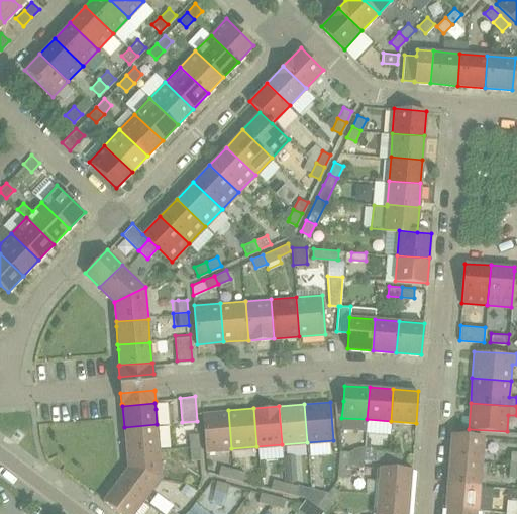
[(202,412),(205,451),(231,448),(228,410),(202,412)]
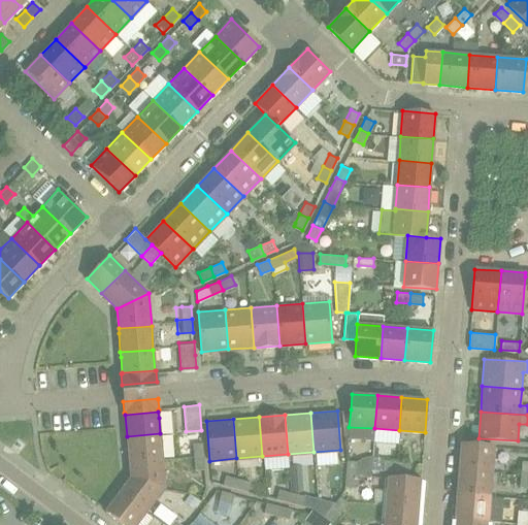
[(127,436),(129,461),(162,458),(160,433),(127,436)]
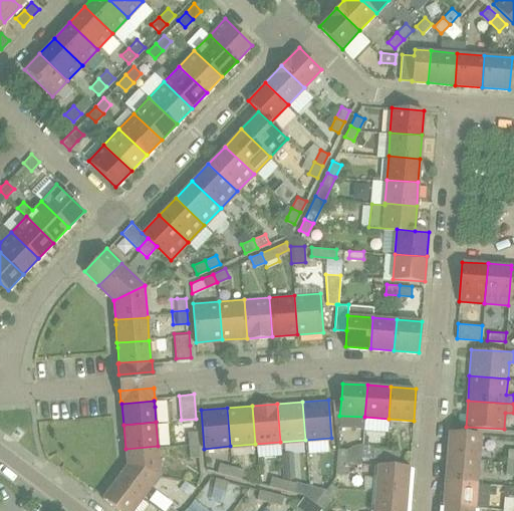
[(187,432),(188,444),(198,443),(197,431),(187,432)]
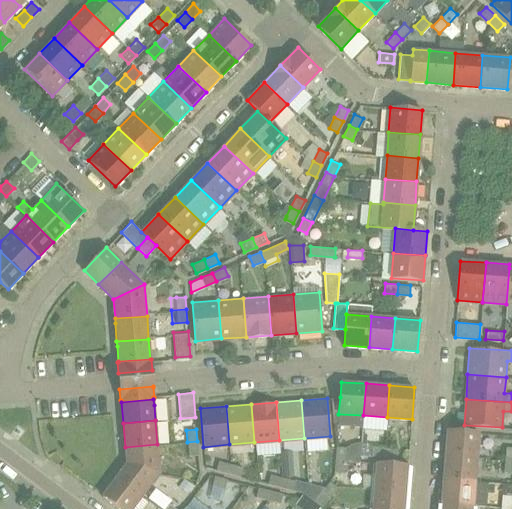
[(447,429),(445,454),(477,457),(479,432),(447,429)]
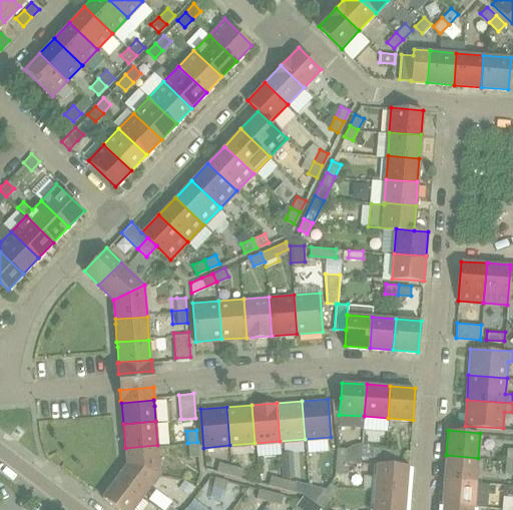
[(188,456),(198,455),(197,442),(187,443),(188,456)]
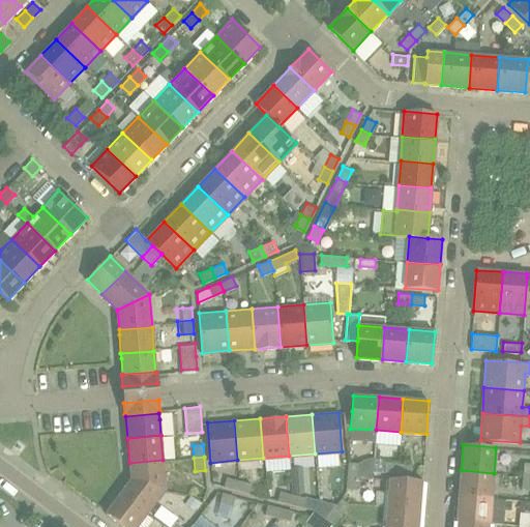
[(165,490),(163,460),(129,463),(130,479),(165,490)]
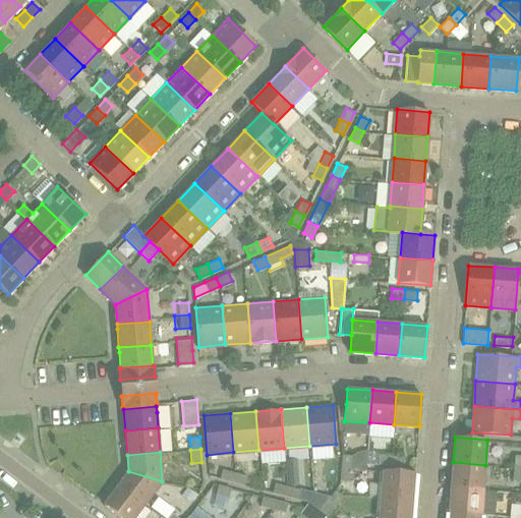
[(342,454),(341,467),(351,467),(352,455),(342,454)]
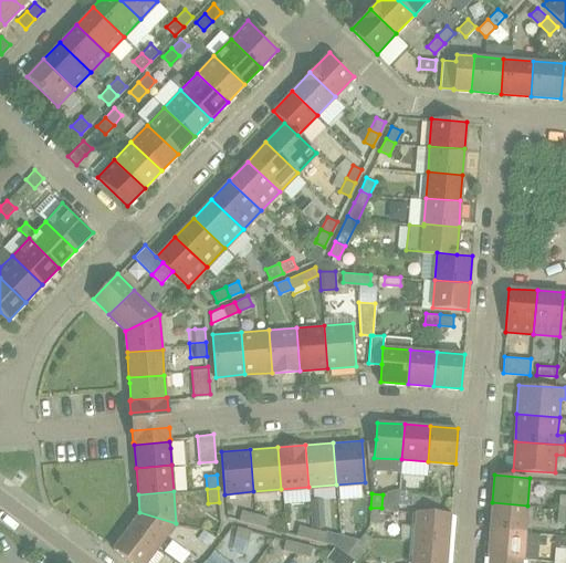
[(411,504),(425,506),(426,494),(412,493),(411,504)]
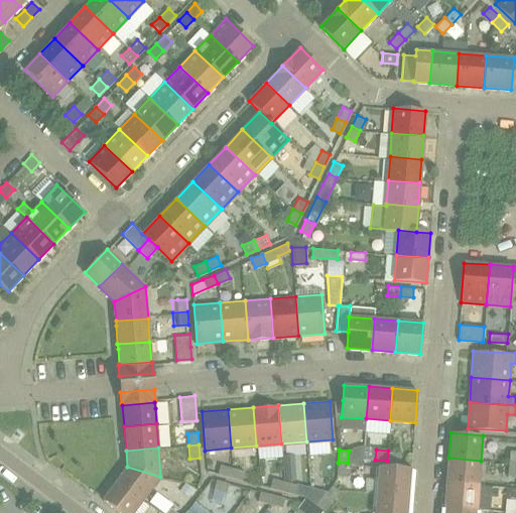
[(387,461),(400,462),(401,452),(388,451),(387,461)]
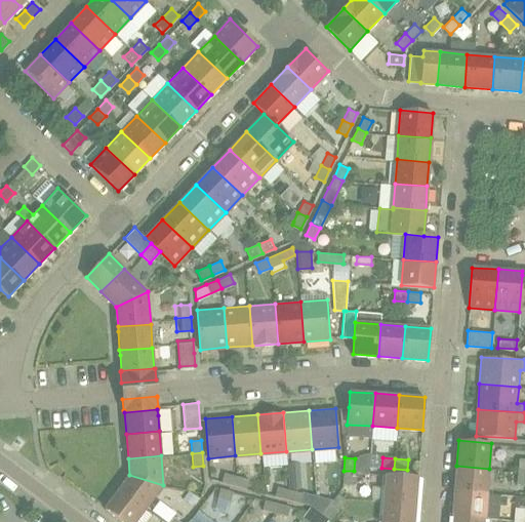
[(298,462),(289,463),(290,487),(300,487),(298,462)]
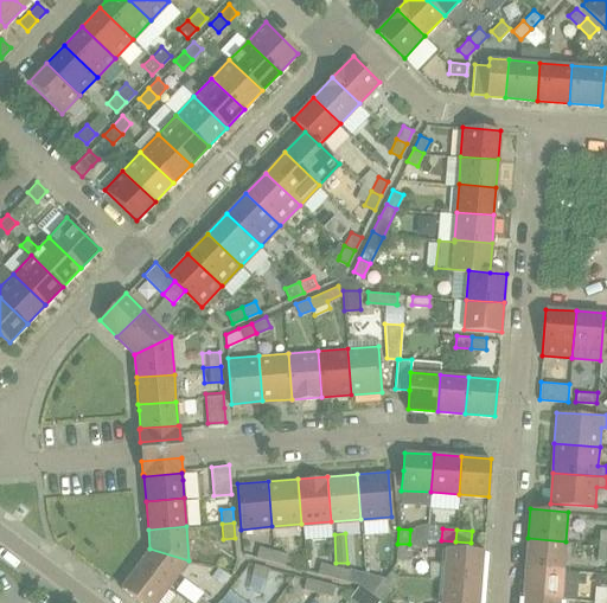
[(528,538),(525,566),(563,570),(566,541),(528,538)]
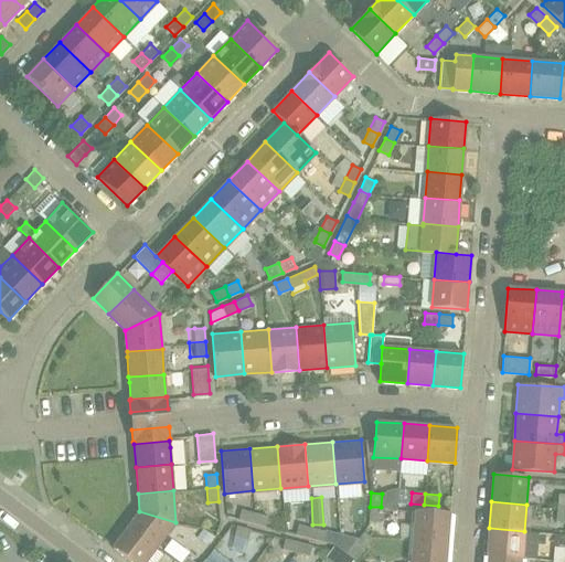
[(380,521),(381,507),(370,507),(369,520),(380,521)]
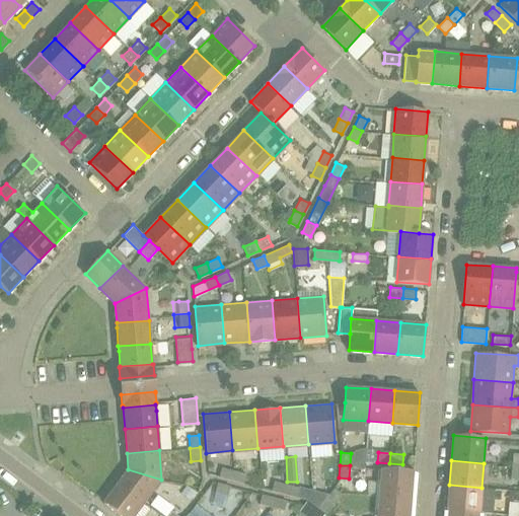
[(219,476),(231,480),(234,470),(221,466),(219,476)]
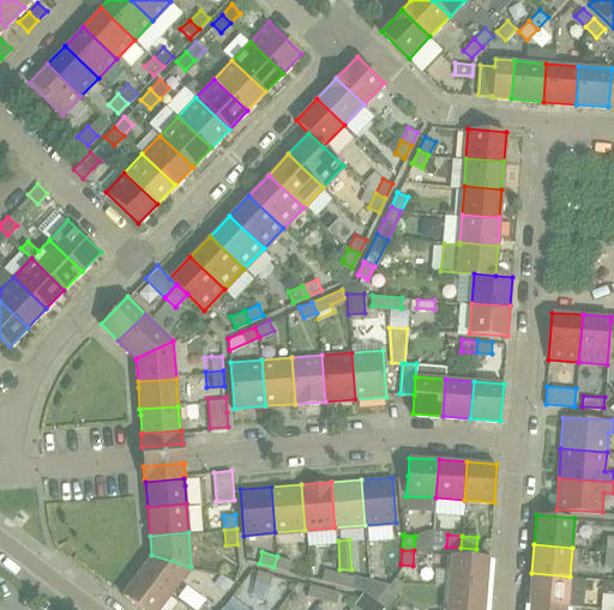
[(451,554),(449,584),(487,587),(489,557),(451,554)]
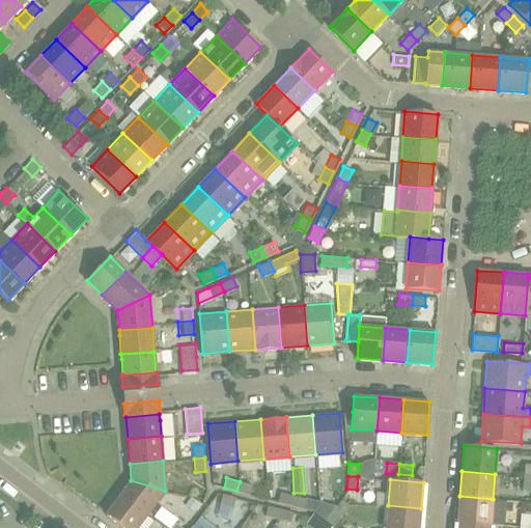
[(131,480),(118,498),(145,518),(165,491),(131,480)]
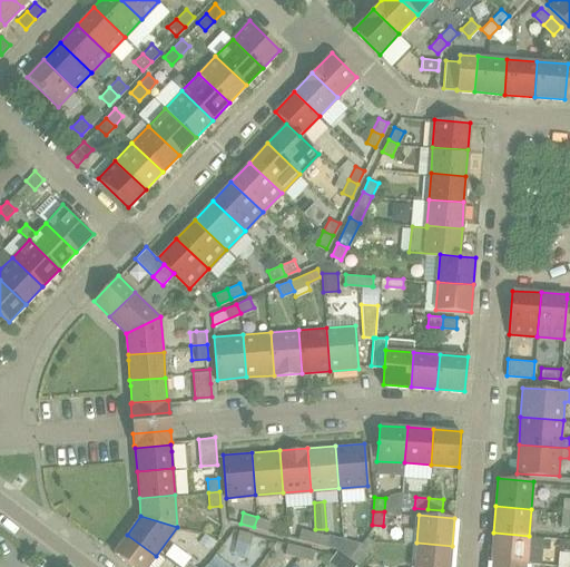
[(254,527),(267,530),(271,520),(257,517),(254,527)]
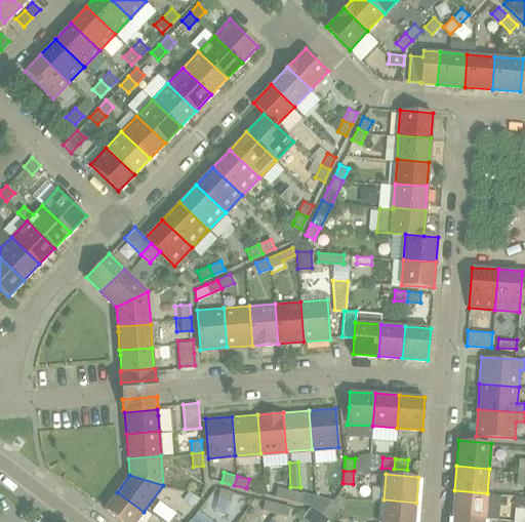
[(275,495),(287,499),(290,489),(278,486),(275,495)]
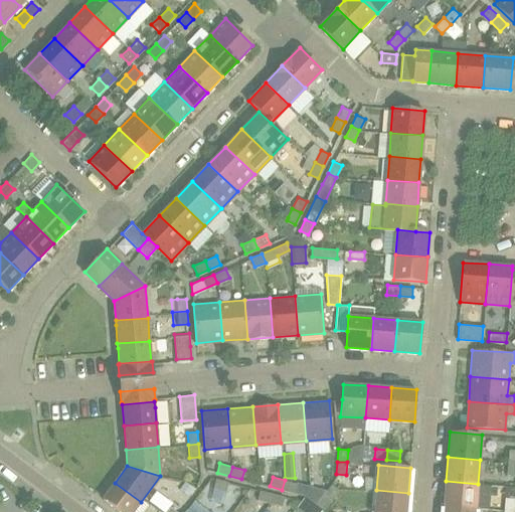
[(226,491),(228,482),(216,479),(213,488),(226,491)]
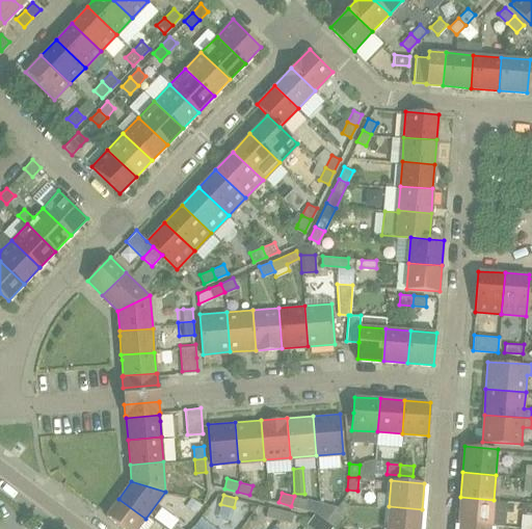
[(291,506),(304,509),(307,499),(294,496),(291,506)]
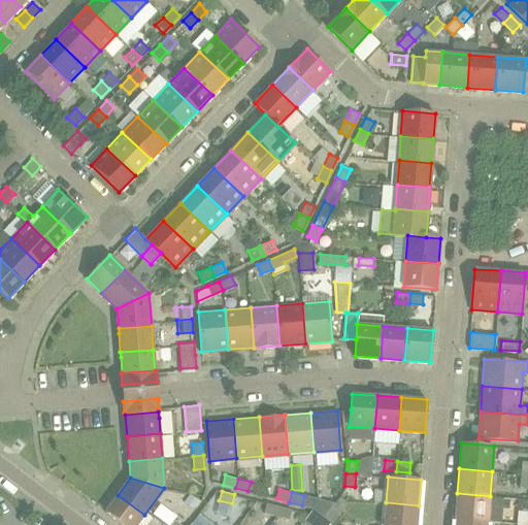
[(457,493),(455,518),(488,520),(490,496),(457,493)]
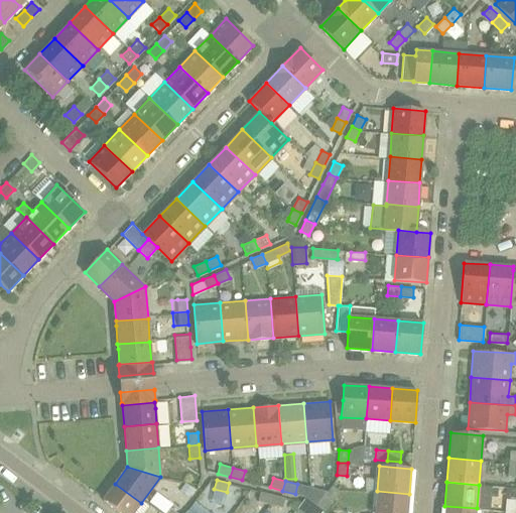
[(103,499),(121,512),(133,512),(141,503),(115,484),(103,499)]
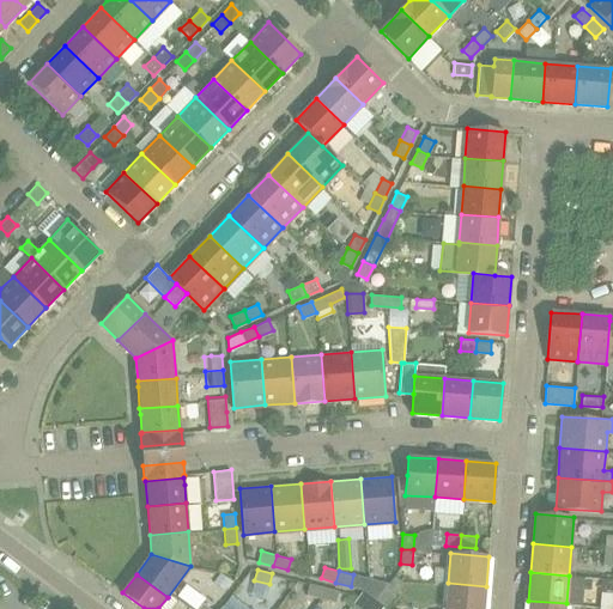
[(395,576),(386,588),(395,595),(404,583),(395,576)]
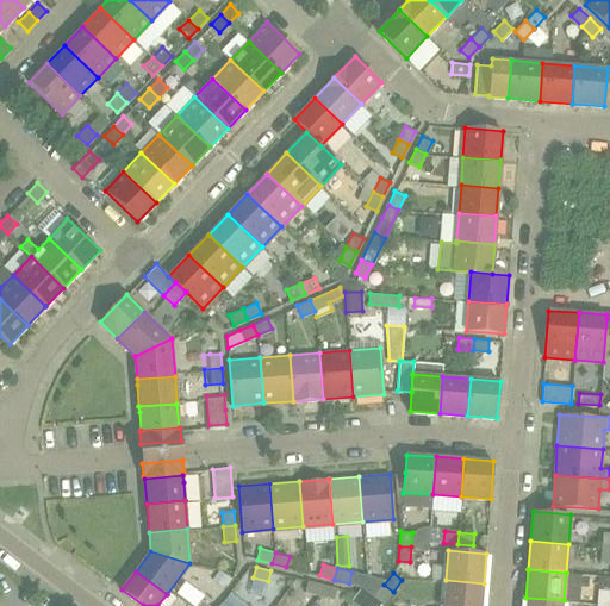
[(305,591),(319,595),(323,583),(307,580),(305,591)]
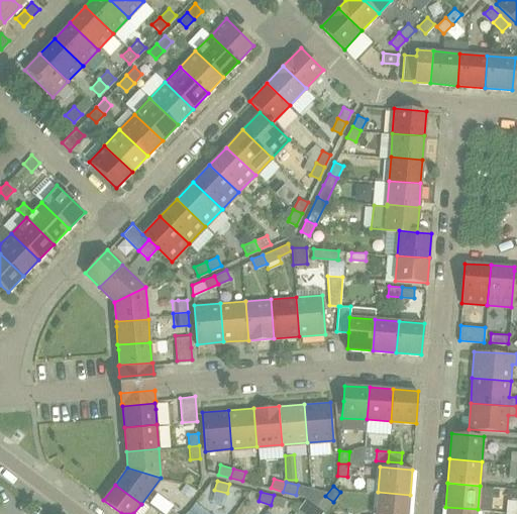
[(408,513),(410,495),(378,492),(376,513),(408,513)]
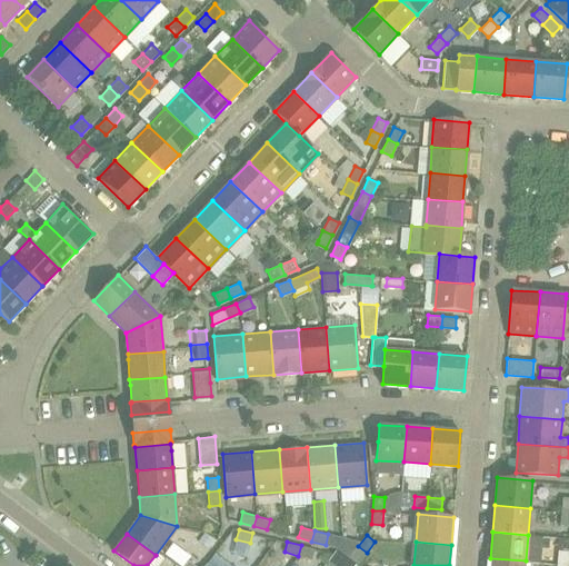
[(311,559),(315,548),(301,545),(298,556),(311,559)]
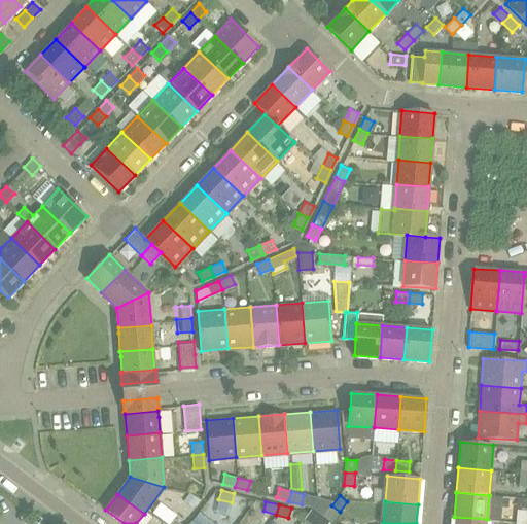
[(331,505),(322,518),(319,523),(315,520),(313,522),(310,520),(307,523),(329,523),(340,512),(331,505)]
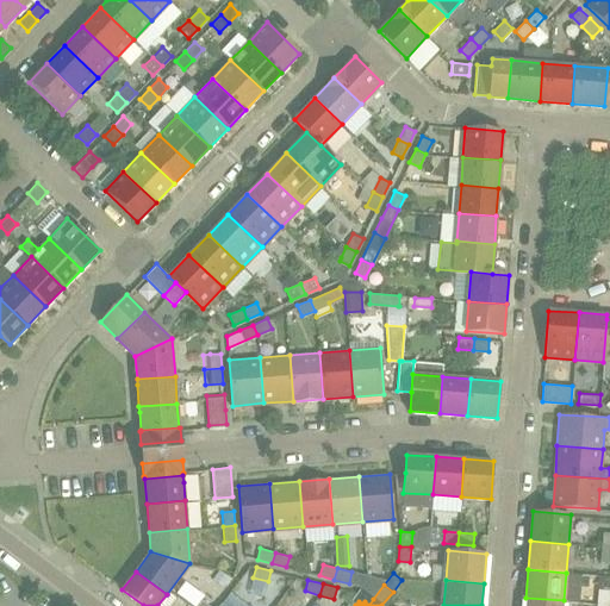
[(598,588),(597,603),(608,604),(609,588),(598,588)]
